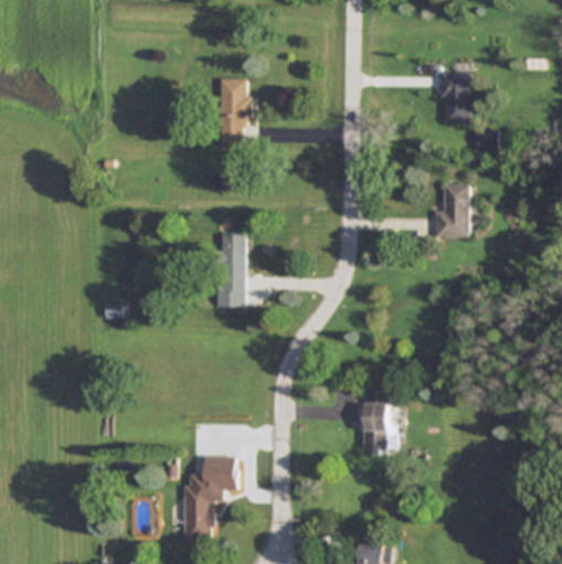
[(472,124),(472,73),(442,73),(442,124),(472,124)]
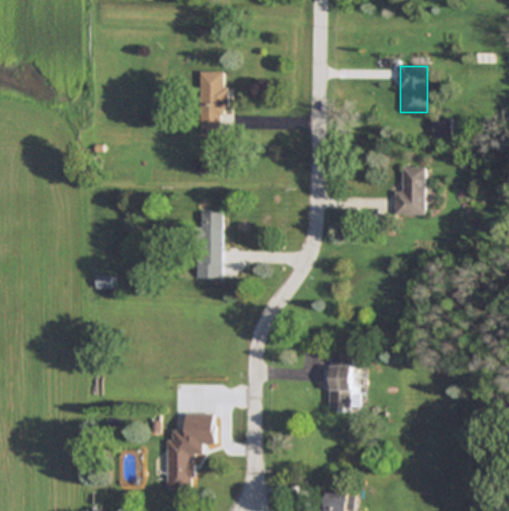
[(199,131),(219,131),(219,116),(227,116),(227,72),(199,72),(199,131)]
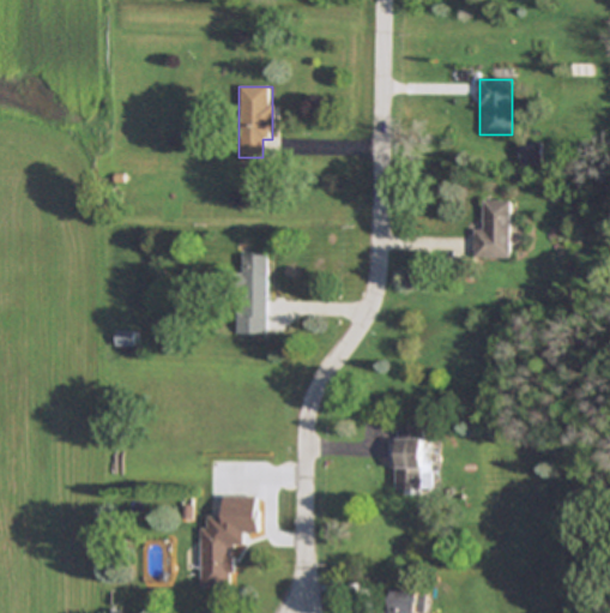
[(511,200),(485,200),(485,227),(473,227),(473,258),(511,258),(511,200)]
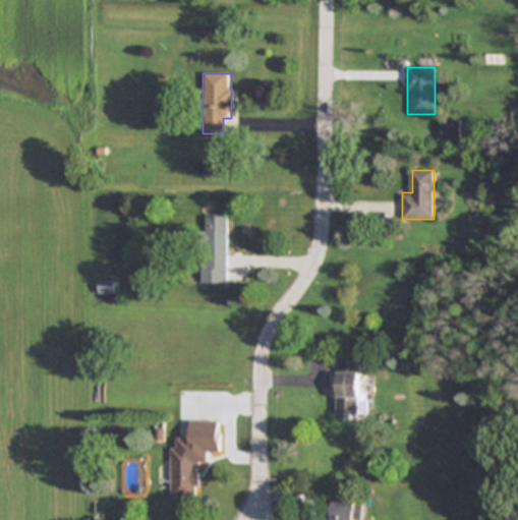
[(225,262),(225,216),(204,216),(204,262),(225,262)]
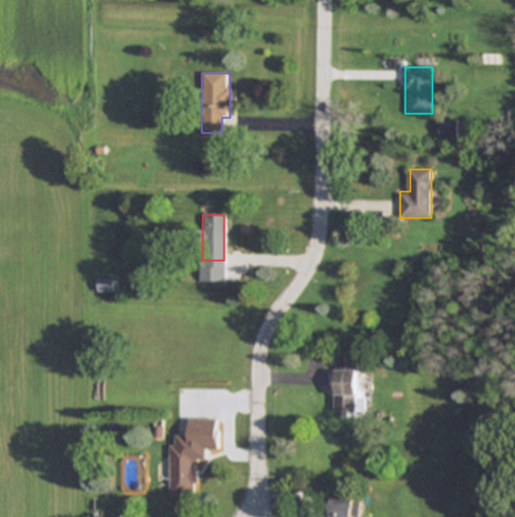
[(110,281),(96,281),(96,291),(110,291),(110,281)]
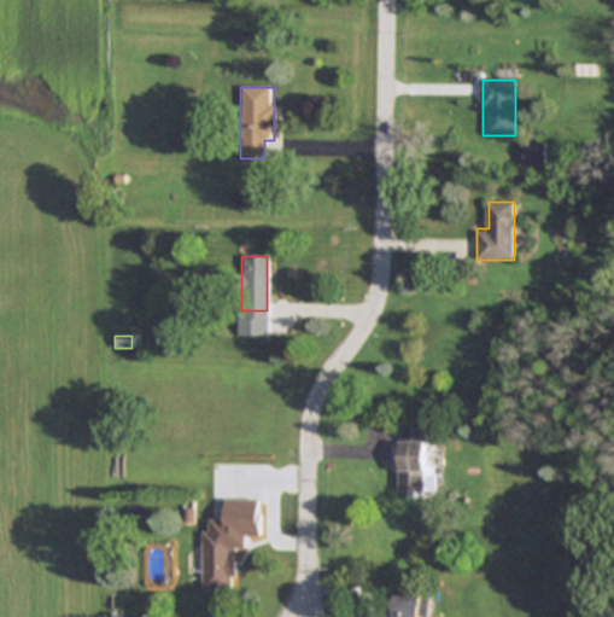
[(424,429),(397,429),(397,496),(434,496),(434,467),(424,467),(424,429)]
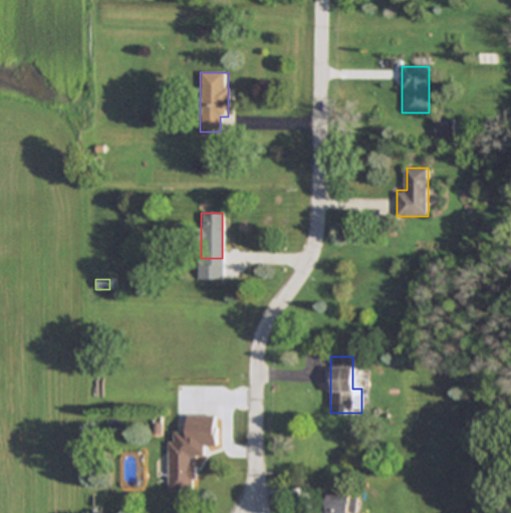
[(167,491),(195,491),(195,442),(167,442),(167,491)]
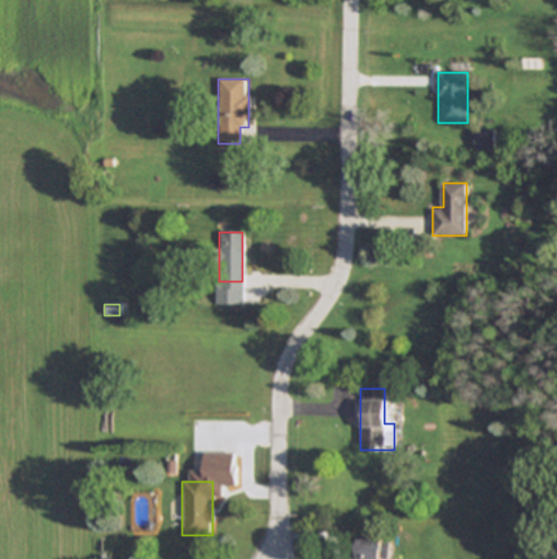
[(384,558),(386,540),(357,537),(354,558),(384,558)]
